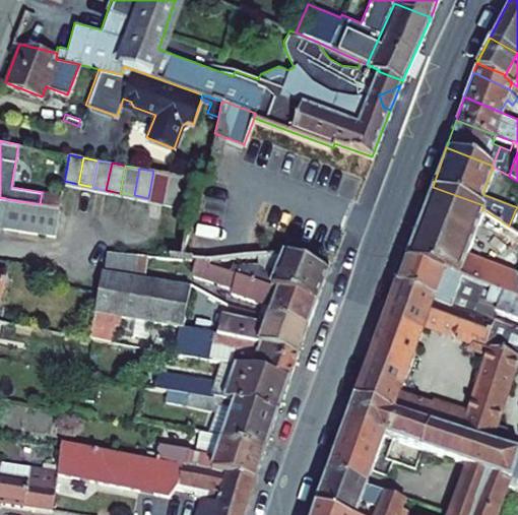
[(153,171),(148,198),(162,201),(168,174),(153,171)]
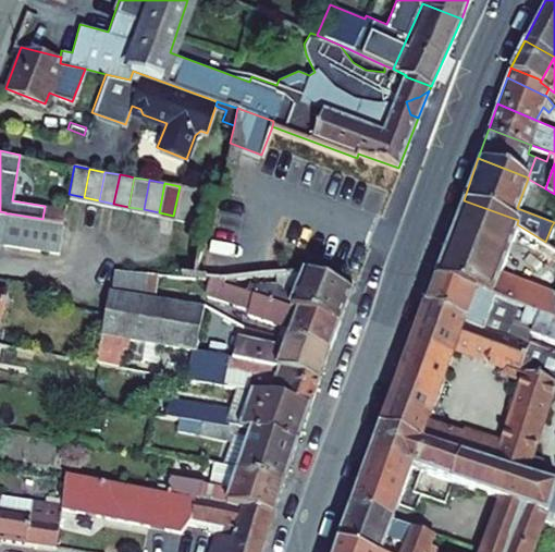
[(195,189),(180,186),(173,216),(188,219),(195,189)]
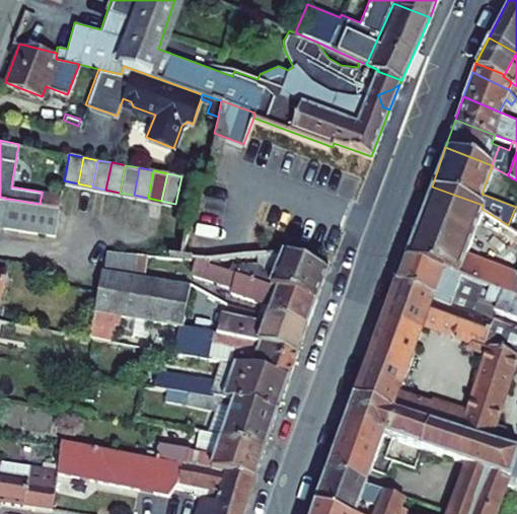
[(181,176),(175,204),(191,207),(196,179),(181,176)]
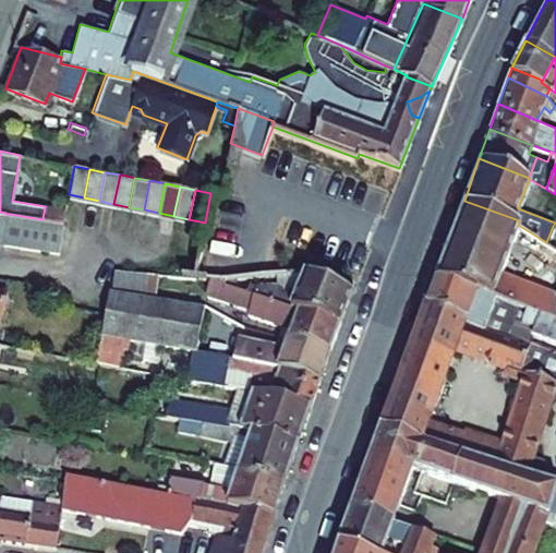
[(464,201),(457,218),(514,238),(518,225),(519,220),(464,201)]
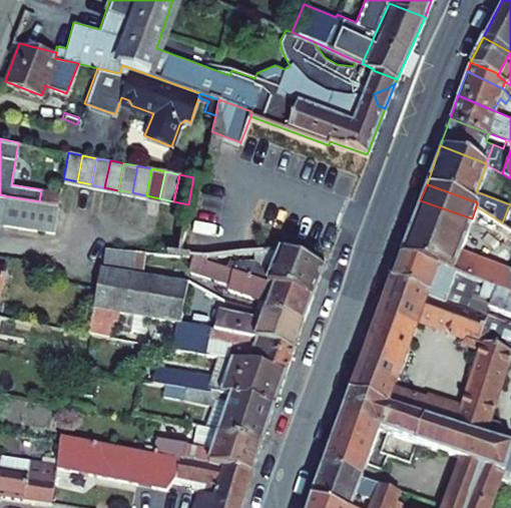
[(59,191),(41,189),(39,201),(57,203),(58,194),(59,191)]
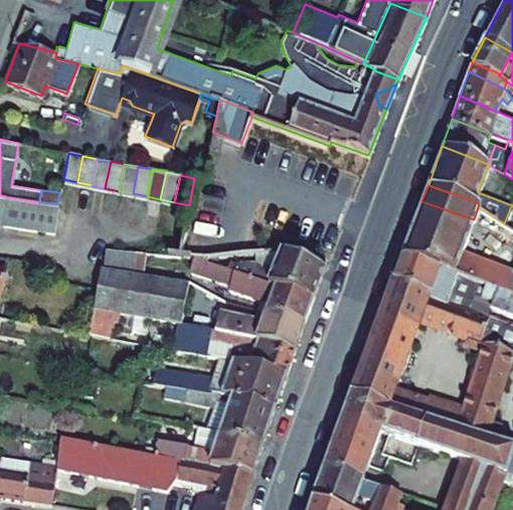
[(0,223),(2,223),(5,210),(9,197),(5,197),(5,196),(0,195),(0,223)]
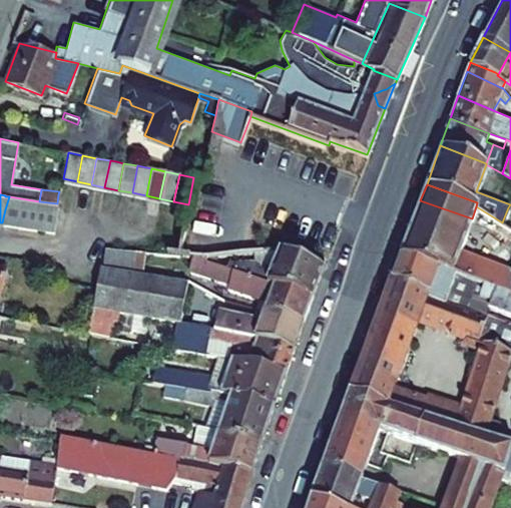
[(9,196),(5,209),(55,216),(57,203),(39,201),(9,196)]
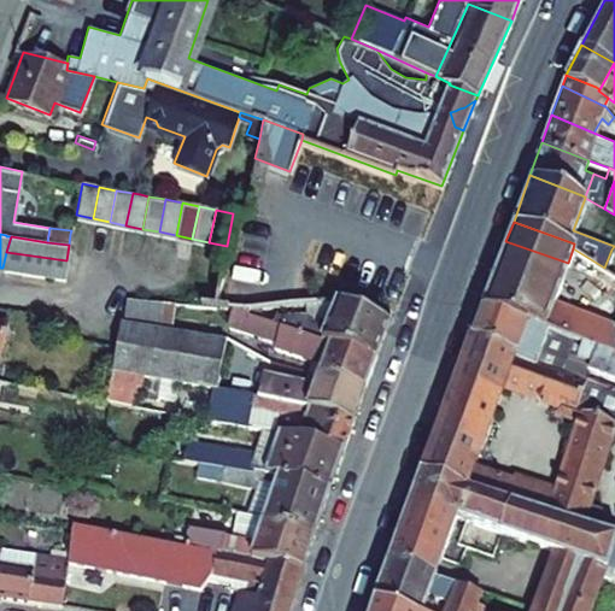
[(562,277),(568,263),(505,241),(501,256),(562,277)]
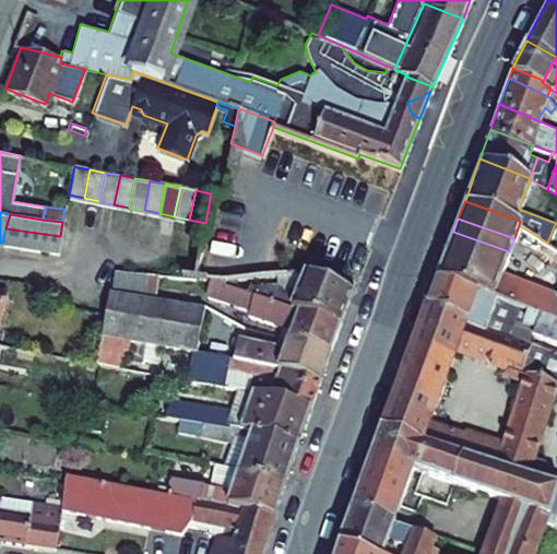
[(547,243),(556,248),(556,226),(554,226),(547,243)]
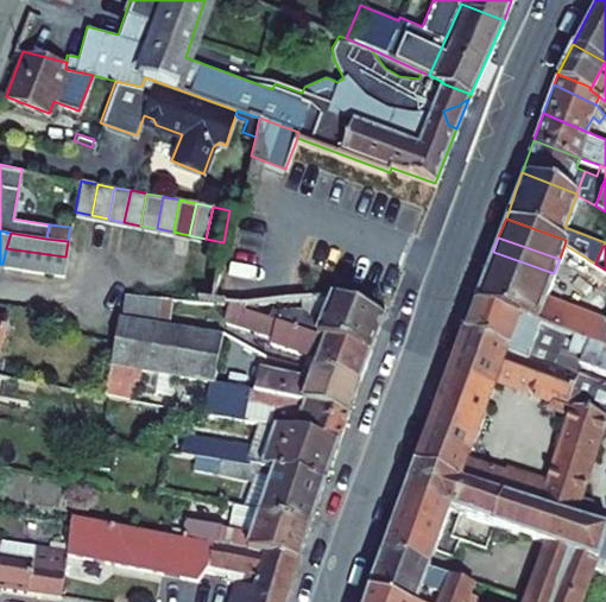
[(2,264),(63,271),(65,257),(6,248),(2,264)]
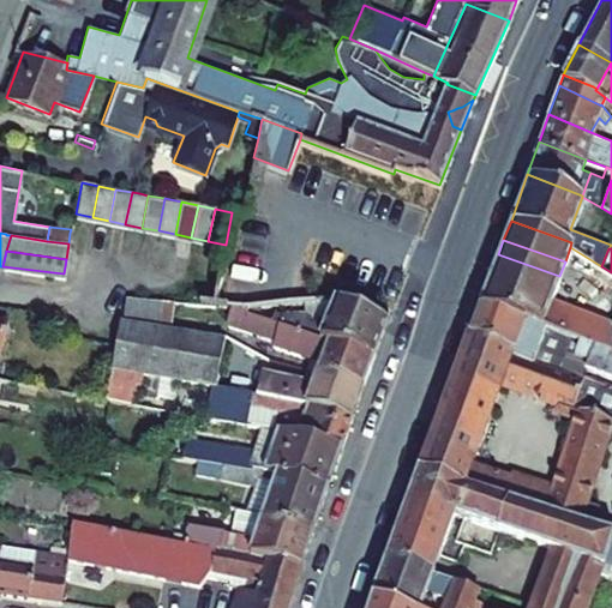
[(611,319),(611,324),(551,299),(559,276),(498,254),(479,305),(569,335),(592,342),(611,349),(611,319)]
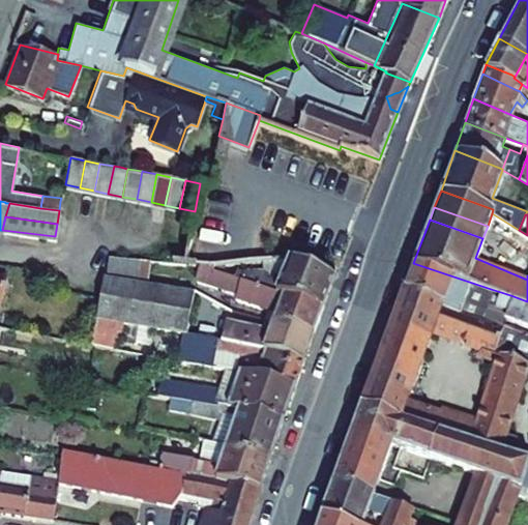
[(106,271),(146,279),(148,258),(108,255),(106,271)]
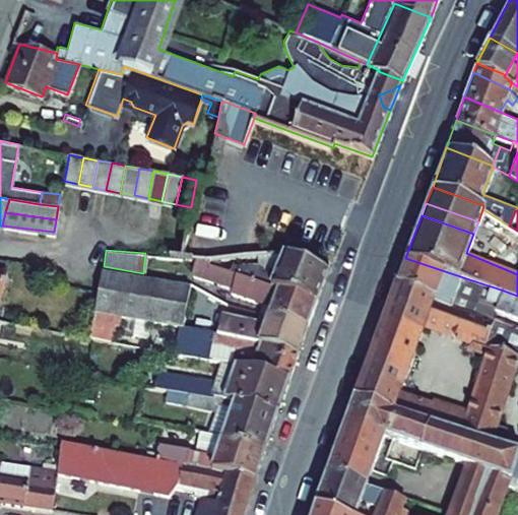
[(328,269),(282,251),(275,268),(257,263),(232,263),(229,270),(316,300),(328,269)]
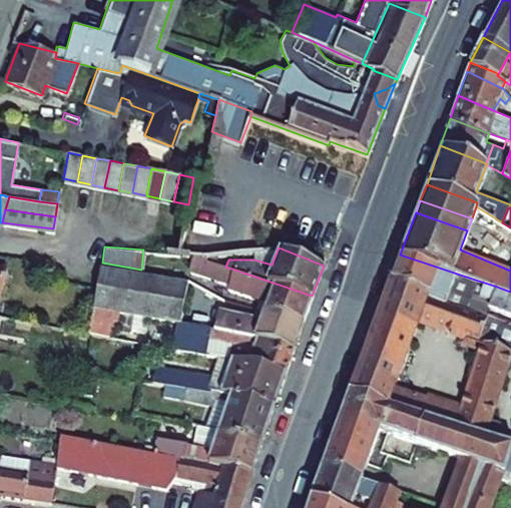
[(272,265),(279,247),(262,248),(262,249),(252,250),(253,260),(272,265)]
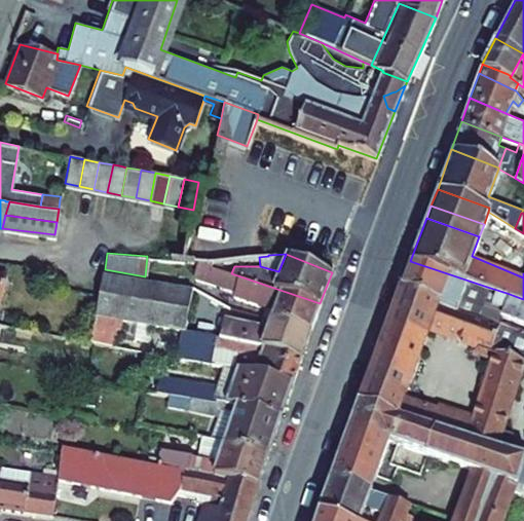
[(238,296),(266,306),(273,308),(270,317),(310,330),(320,303),(231,273),(210,266),(210,261),(196,260),(193,275),(213,281),(239,291),(238,296)]
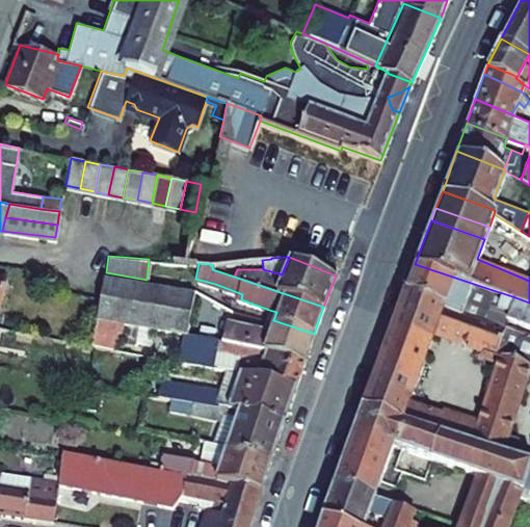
[(493,290),(415,264),(405,289),(444,302),(443,305),(482,319),(493,290)]
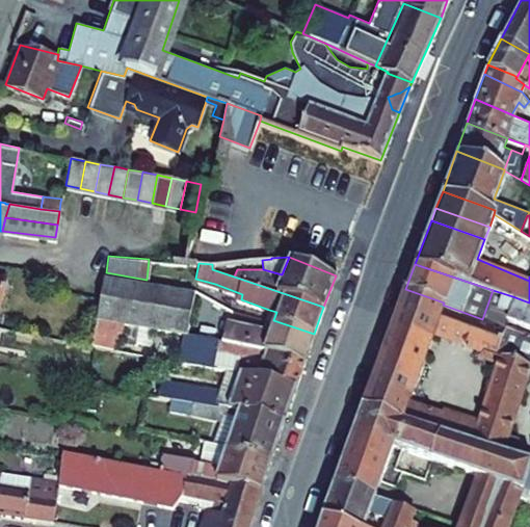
[(96,317),(121,321),(183,332),(187,332),(188,322),(186,322),(193,293),(103,277),(96,317)]
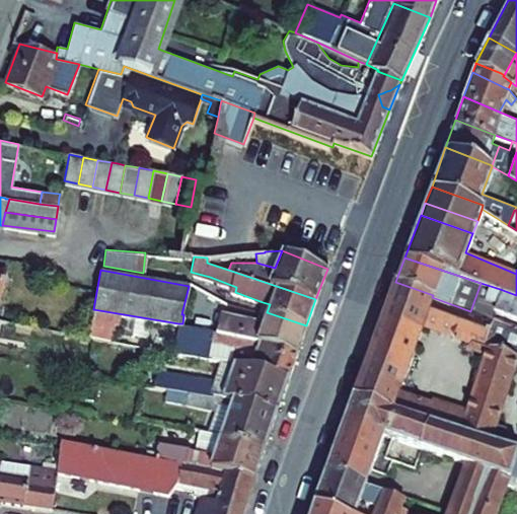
[(384,312),(422,324),(423,321),(432,297),(433,295),(395,282),(384,312)]
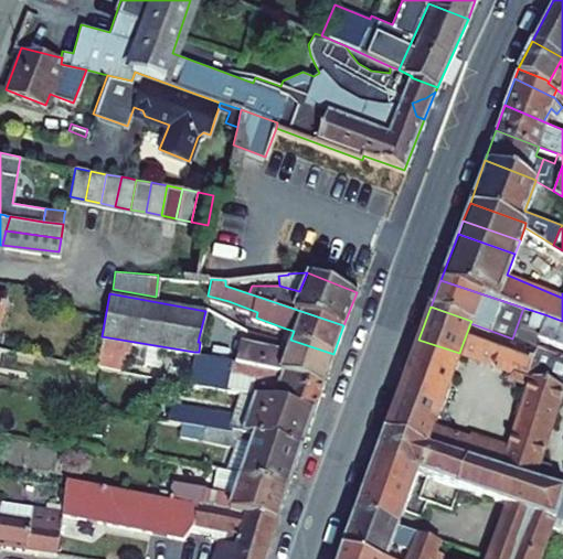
[(539,336),(537,336),(544,314),(523,308),(512,339),(535,346),(535,345),(539,336)]
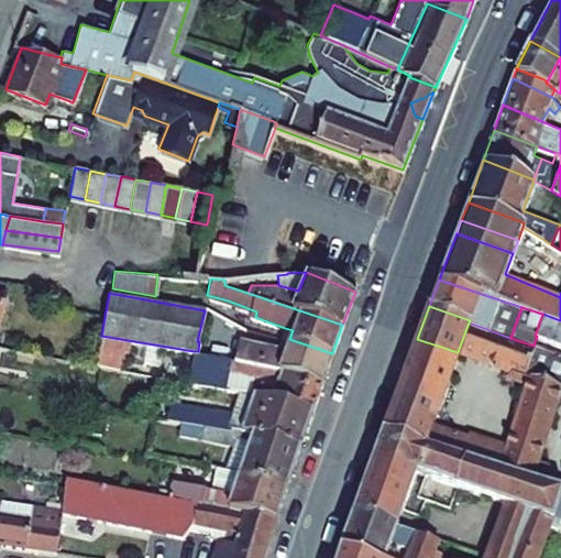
[(560,320),(542,314),(535,336),(537,336),(560,345),(560,320)]
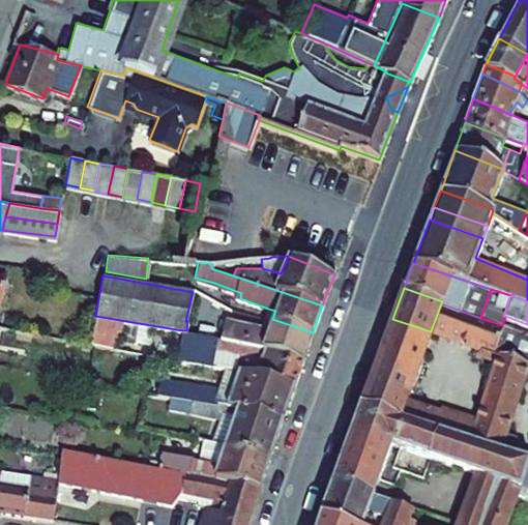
[(495,360),(475,418),(469,439),(486,444),(517,454),(519,444),(515,435),(505,432),(527,362),(527,332),(502,324),(502,325),(480,318),(441,303),(432,328),(476,345),(473,352),(495,360)]
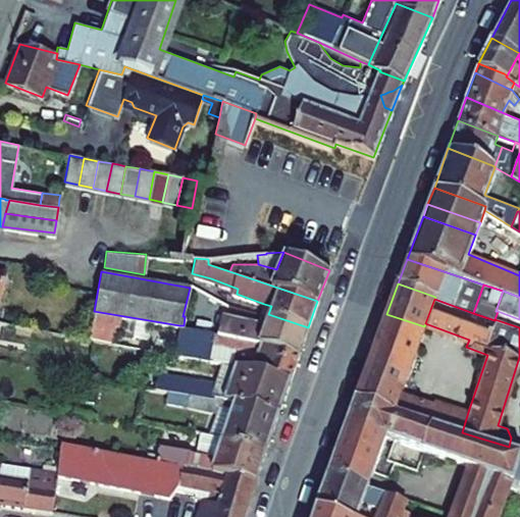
[(264,304),(261,312),(268,314),(271,306),(264,304)]
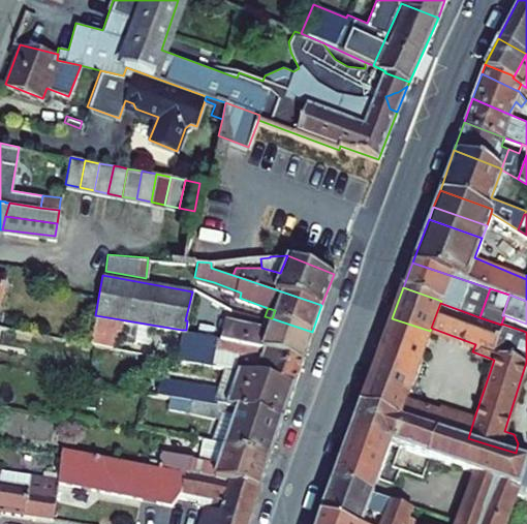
[(90,342),(112,345),(115,329),(119,330),(120,319),(95,315),(90,342)]
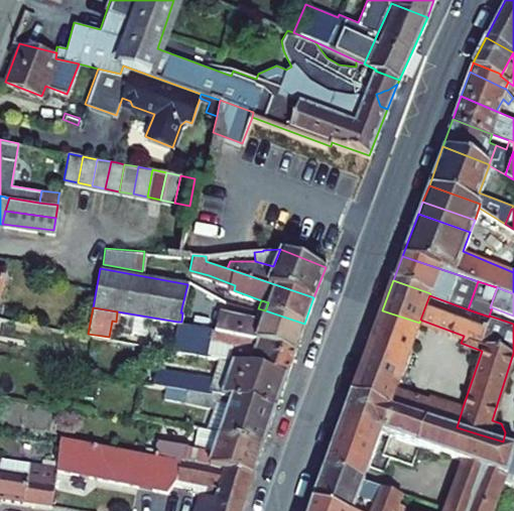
[(255,337),(294,350),(304,324),(265,310),(262,317),(255,316),(219,308),(215,329),(255,338),(255,337)]
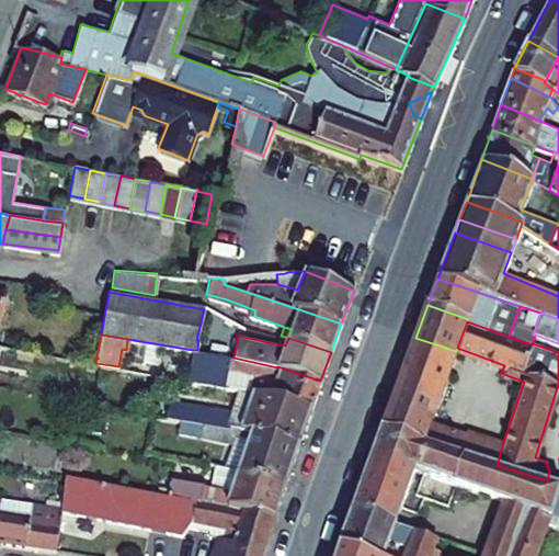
[(288,338),(281,336),(277,344),(285,345),(288,338)]
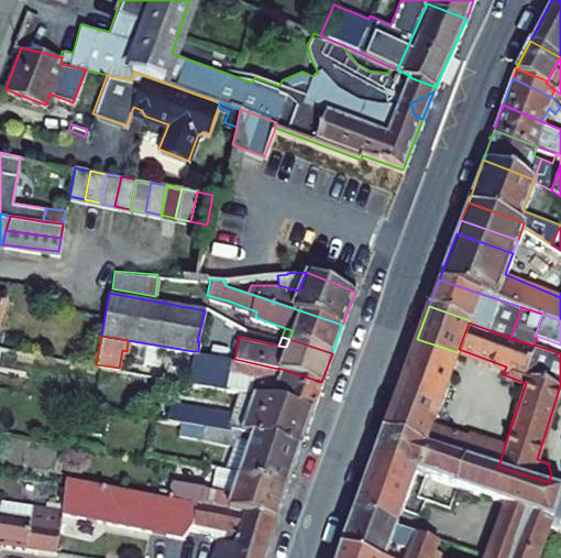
[(410,358),(451,371),(458,352),(417,339),(410,358)]
